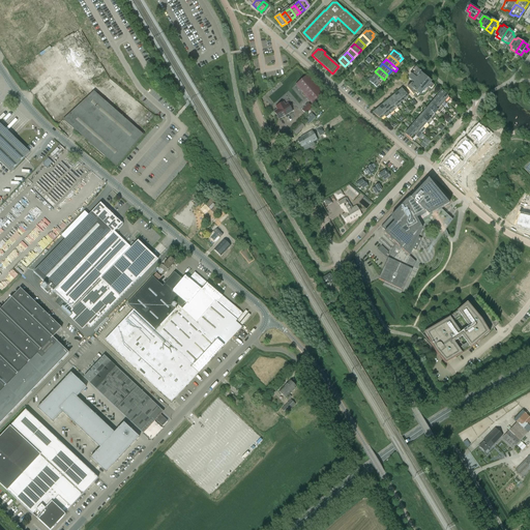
[(412,84),(407,88),(413,96),(415,94),(416,95),(416,94),(417,96),(418,94),(422,91),(422,92),(423,93),(425,91),(429,88),(430,89),(431,90),(432,88),(434,86),(432,84),(430,83),(424,78),(425,77),(415,67),(414,69),(413,70),(414,71),(414,72),(409,79),(413,83),(416,80),(414,78),(415,77),(419,80),(418,82),(414,86),(412,84)]
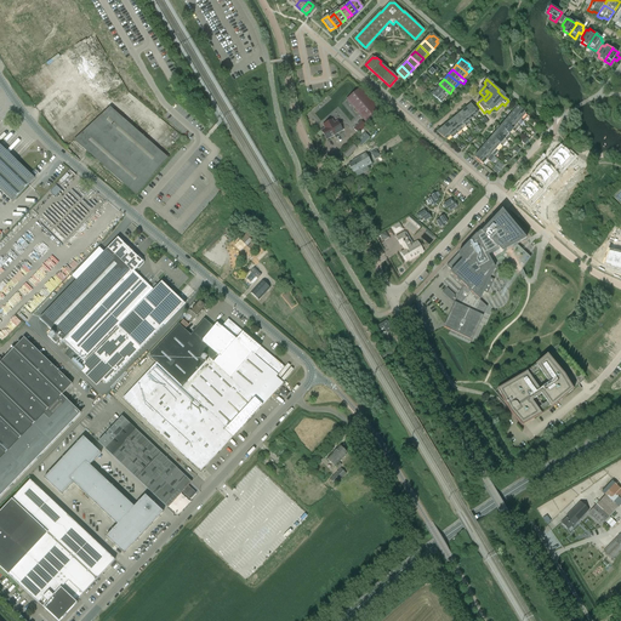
[(439,84),(436,89),(445,98),(450,93),(439,84)]
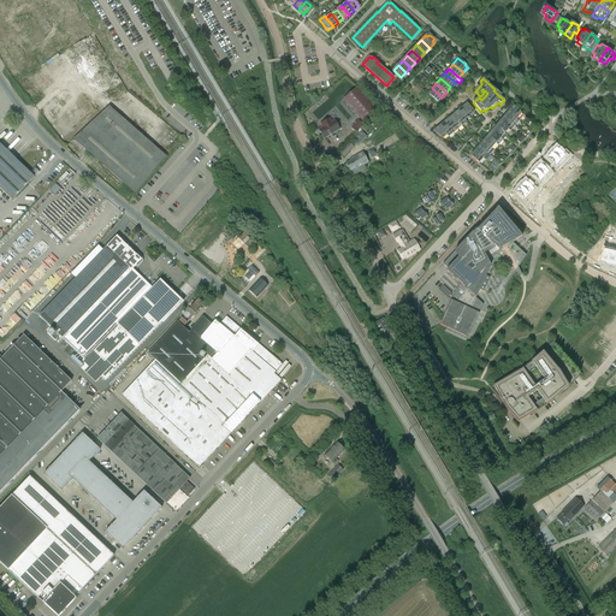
[(357,87),(344,99),(363,122),(377,110),(357,87)]
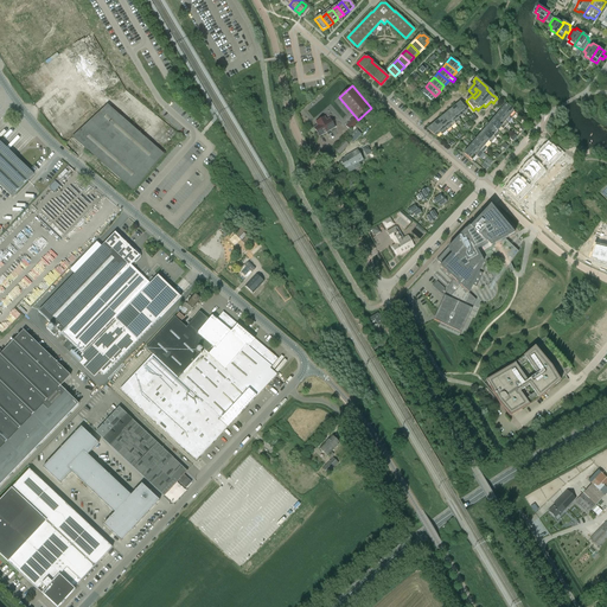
[(435,96),(426,87),(421,91),(432,101),(435,96)]
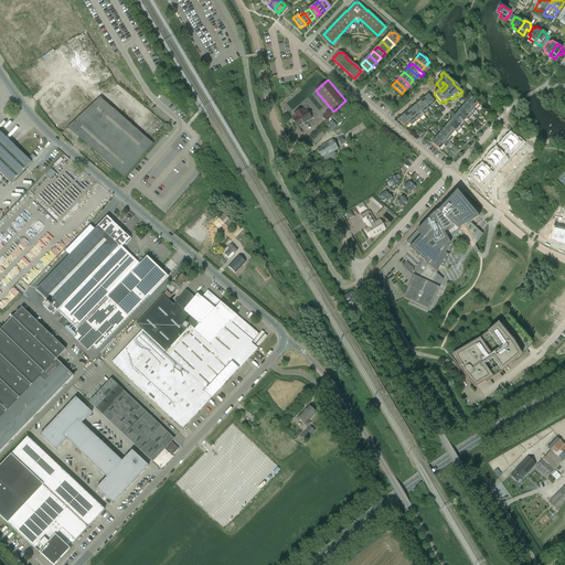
[(425,98),(424,99),(425,99),(430,107),(435,104),(428,95),(426,97),(425,98)]
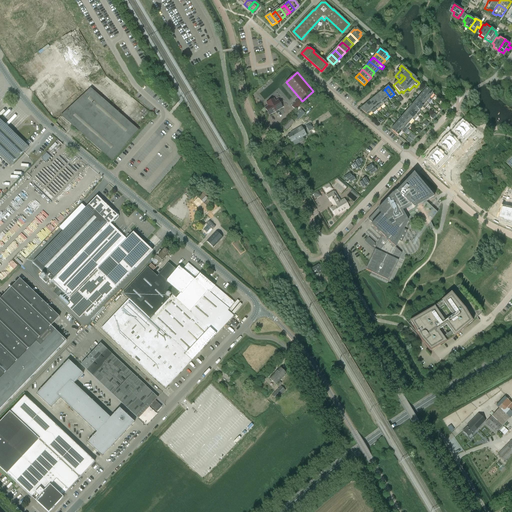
[(423,93),(432,100),(435,96),(432,93),(432,92),(430,90),(429,91),(425,87),(423,90),(424,91),(423,93)]
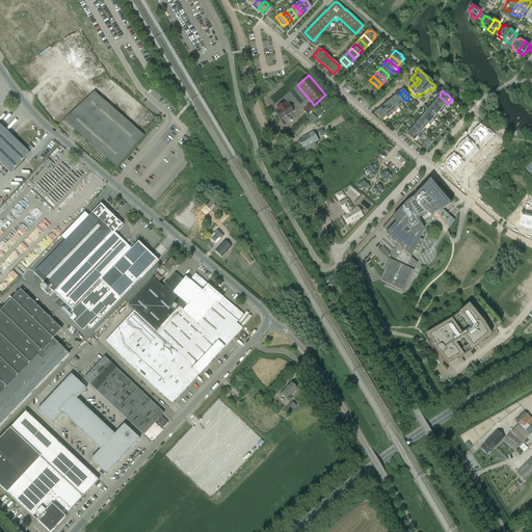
[(95,91),(63,121),(116,167),(144,135),(95,91)]
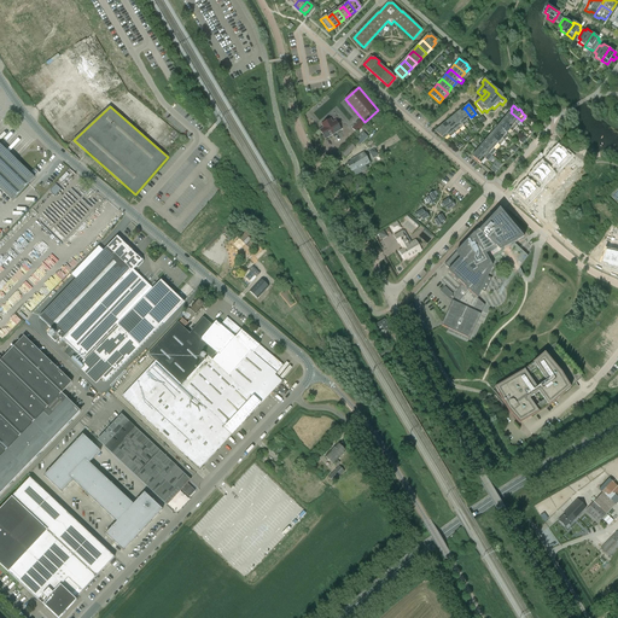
[(460,111),(459,112),(460,112),(466,121),(467,121),(471,117),(465,109),(464,109),(461,111),(460,111)]
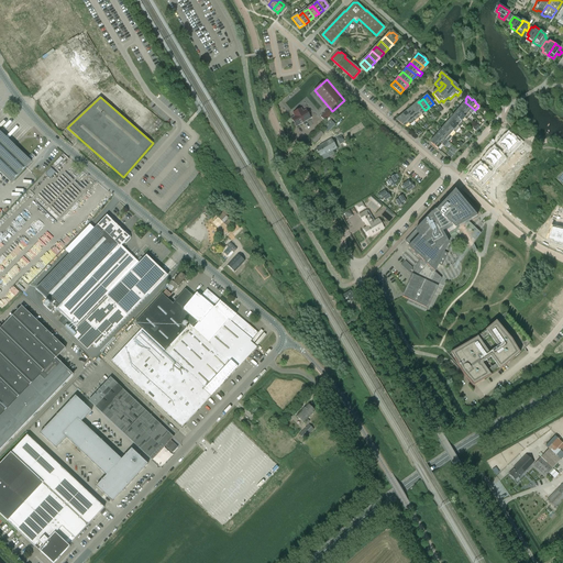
[(415,105),(415,106),(420,113),(422,116),(427,111),(426,110),(424,110),(419,102),(418,102),(416,105),(415,105)]
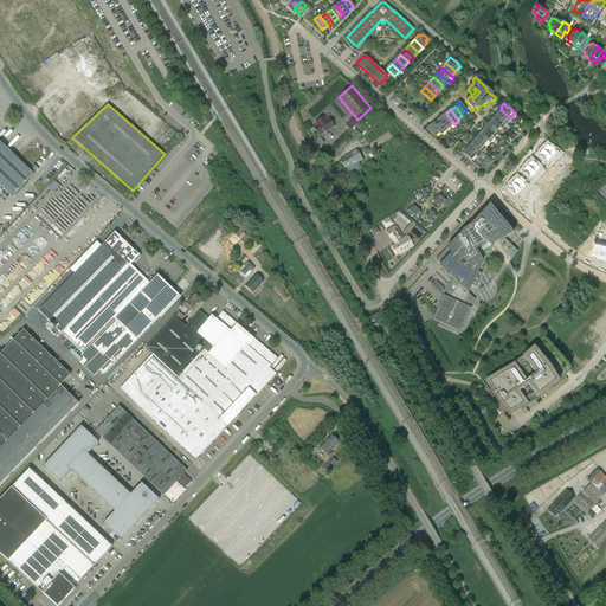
[(501,110),(497,115),(507,123),(511,118),(501,110)]
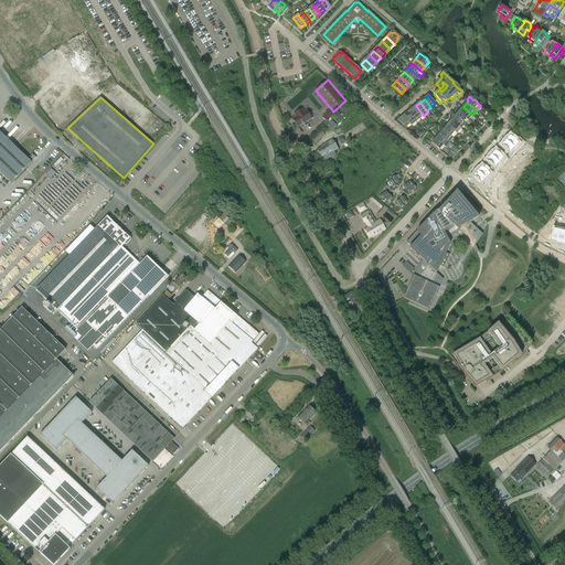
[(413,108),(412,109),(413,109),(413,110),(418,117),(419,119),(420,118),(424,116),(422,114),(416,106),(413,108)]
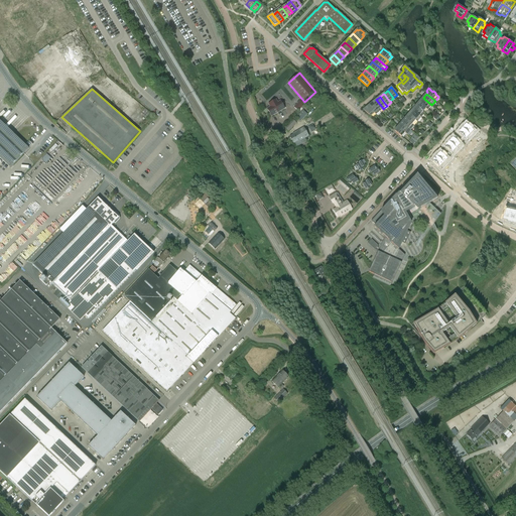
[(431,105),(423,98),(419,102),(428,109),(431,105)]
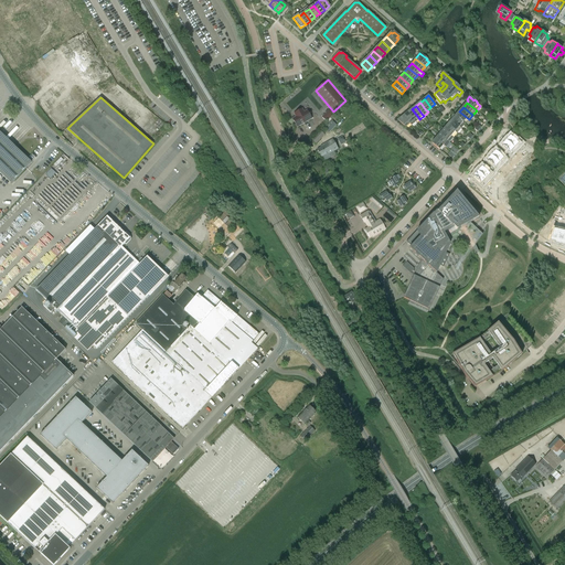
[(296,117),(292,119),(297,127),(301,124),(300,123),(302,121),(304,123),(302,124),(311,118),(309,114),(306,115),(302,109),(295,114),(296,117)]
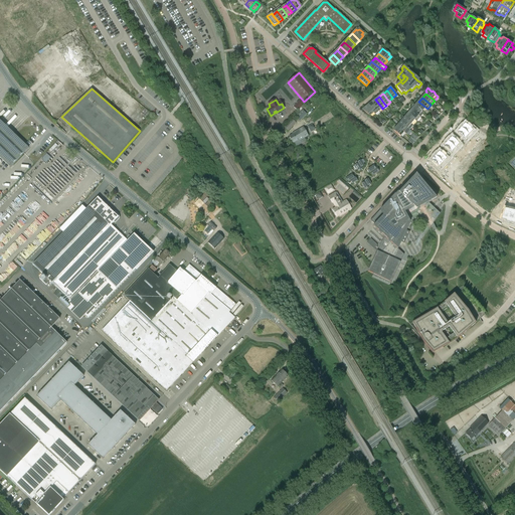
[(372,102),(371,103),(372,103),(379,112),(382,109),(381,107),(376,101),(376,100),(375,100),(373,102),(372,102)]
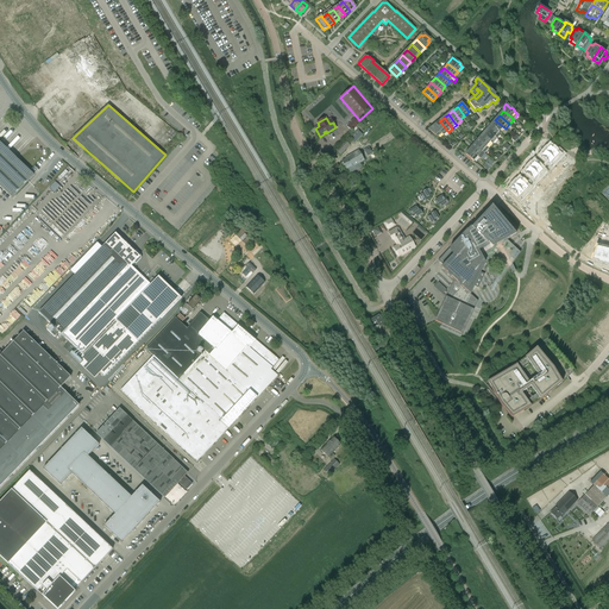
[(355,119),(347,126),(352,131),(359,124),(355,119)]
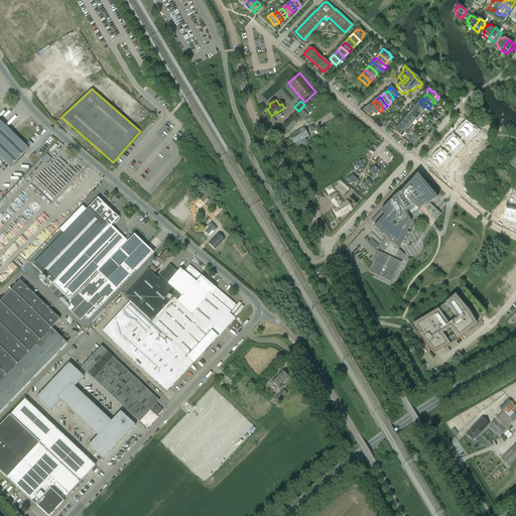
[(419,102),(416,106),(424,114),(428,109),(419,102)]
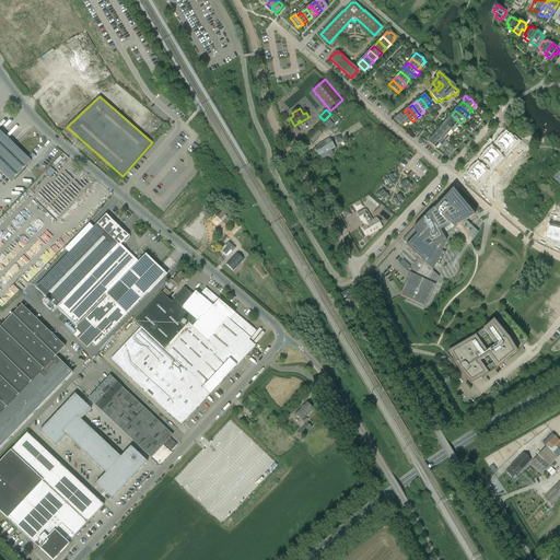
[(400,114),(400,115),(401,116),(408,125),(412,121),(405,112),(404,112),(401,114),(400,114)]
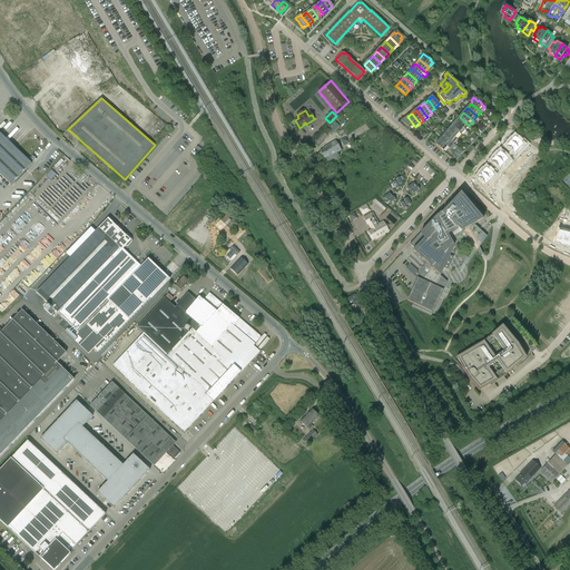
[(460,117),(458,115),(455,118),(457,120),(455,121),(465,130),(469,126),(460,117)]
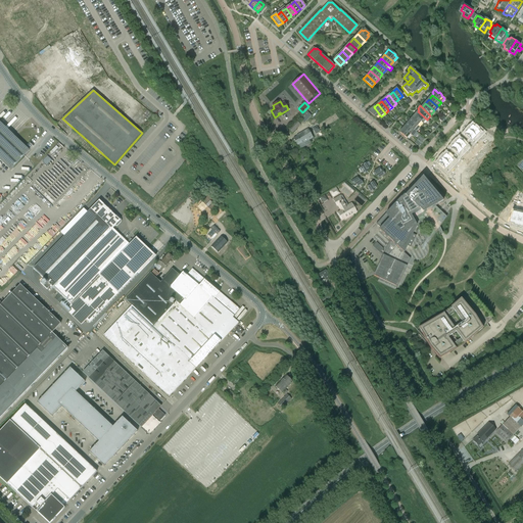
[(370,110),(369,111),(369,112),(370,112),(375,117),(376,119),(380,115),(381,116),(375,108),(374,107),(370,110)]
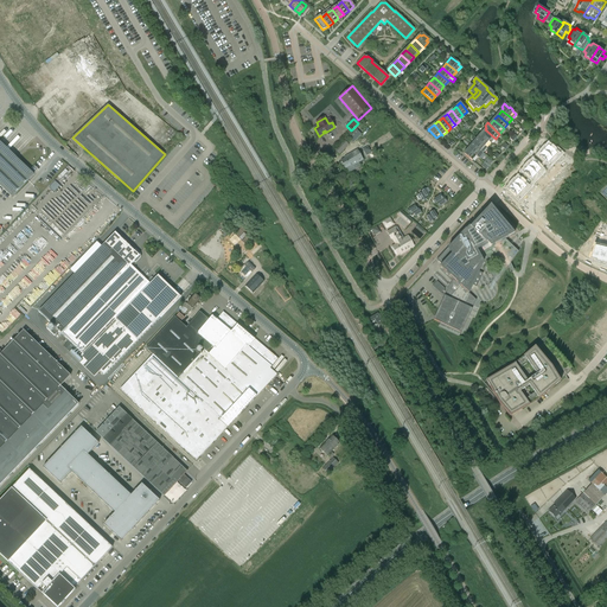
[(355,128),(347,138),(353,142),(360,134),(355,128)]
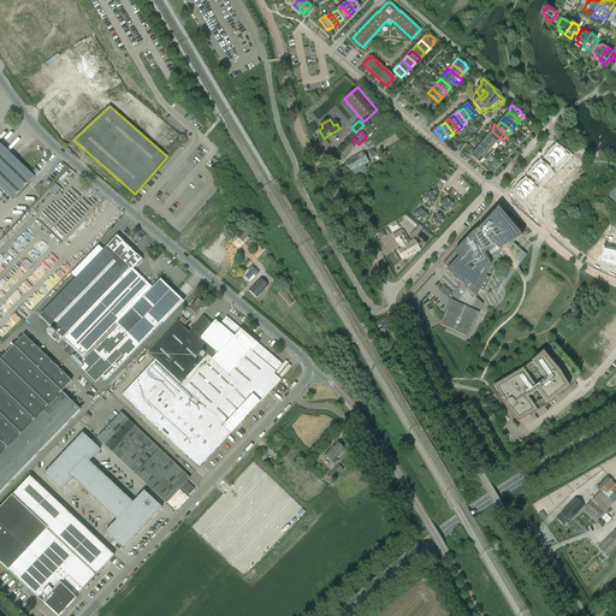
[(492,131),(489,136),(496,143),(498,146),(503,141),(492,131)]
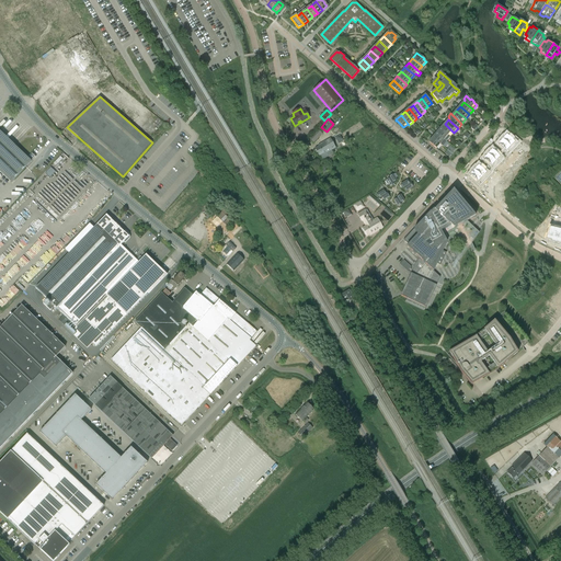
[(445,124),(441,128),(448,135),(451,130),(445,124)]
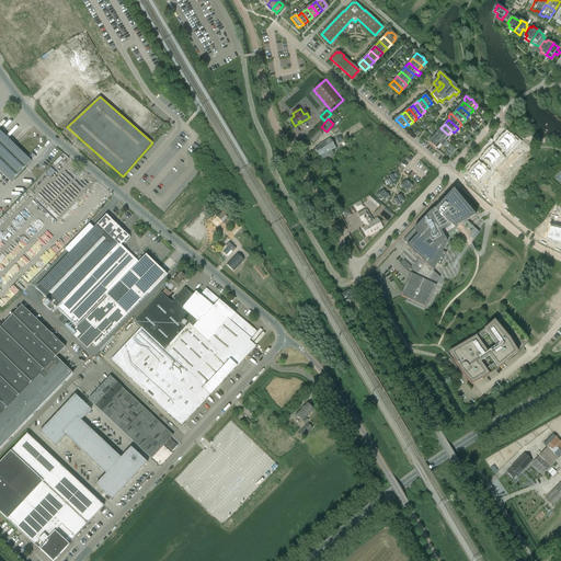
[(448,135),(441,128),(438,127),(436,129),(438,132),(436,134),(444,139),(446,141),(450,137),(448,135)]
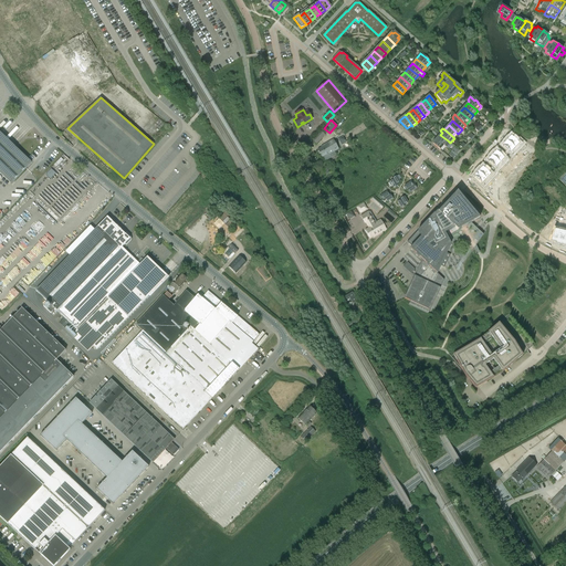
[(321,132),(313,140),(316,144),(325,135),(324,134),(326,133),(323,129),(321,132)]
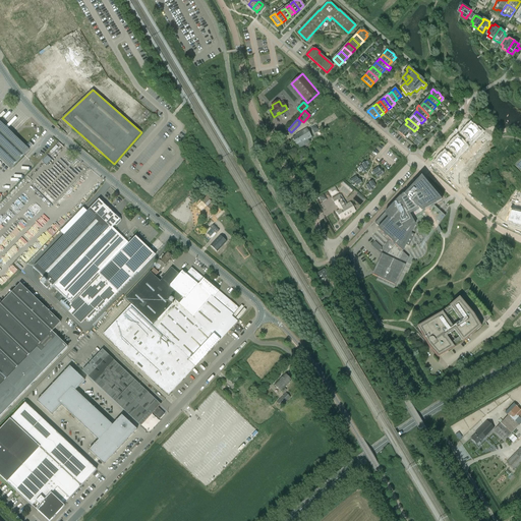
[(0,159),(10,169),(29,150),(0,121),(0,159)]
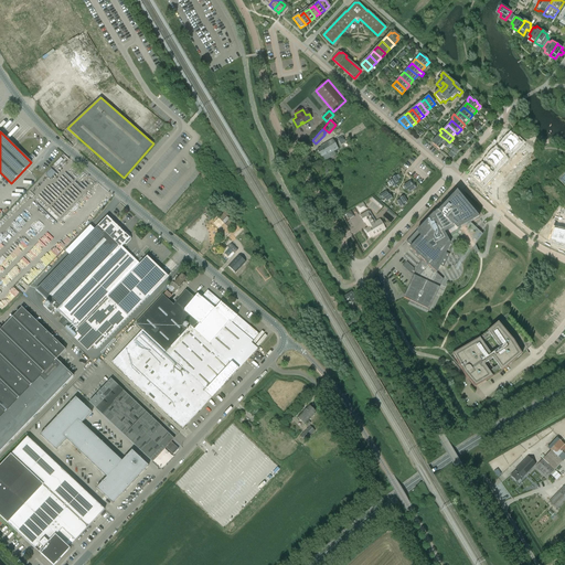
[(439,135),(436,139),(444,145),(444,146),(446,147),(450,142),(449,142),(447,140),(439,135)]
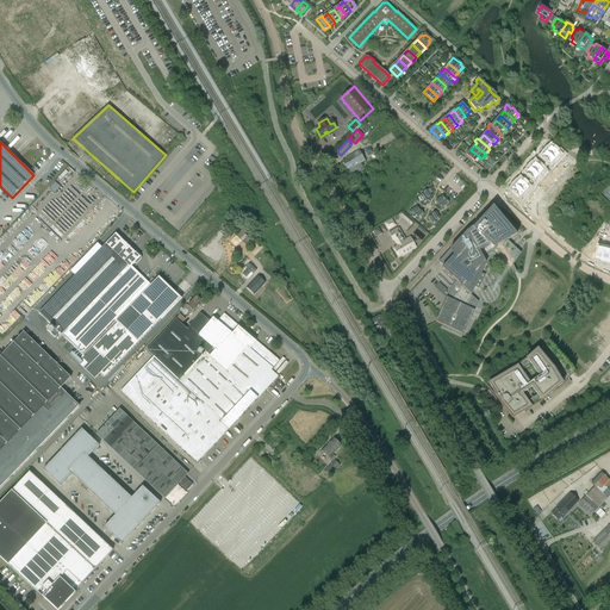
[(365,157),(373,154),(371,147),(361,150),(365,157)]
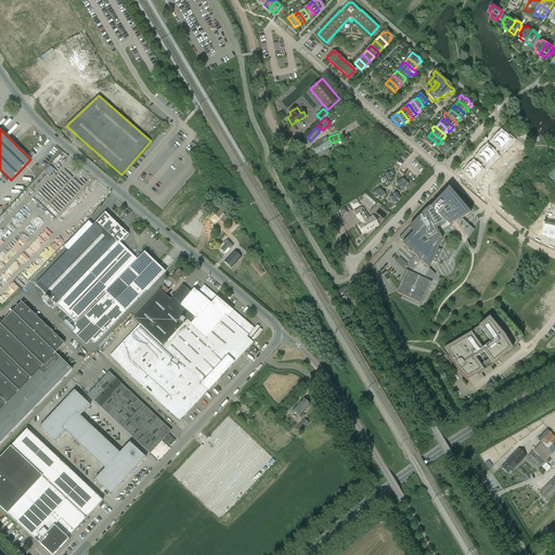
[(499,134),(497,137),(507,147),(513,141),(507,136),(506,137),(501,133),(500,134),(499,134)]
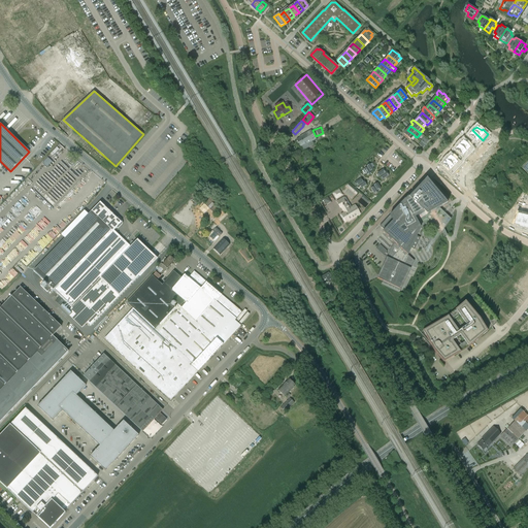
[(415,135),(407,130),(403,134),(410,140),(415,135)]
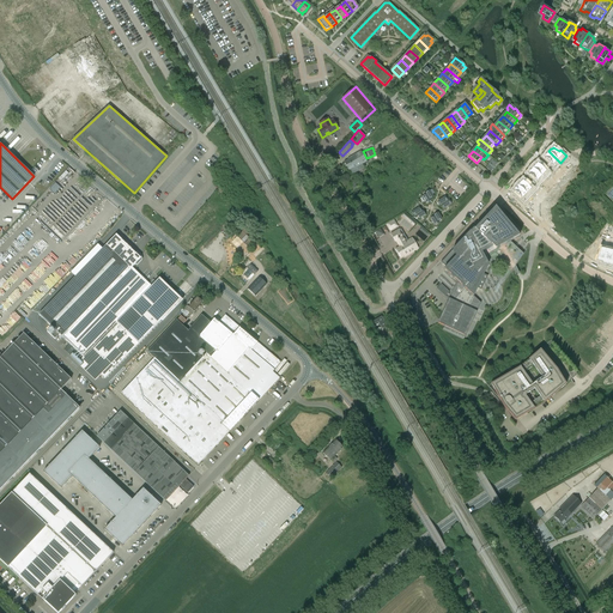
[(546,156),(544,157),(556,168),(560,163),(548,151),(545,155),(546,156)]
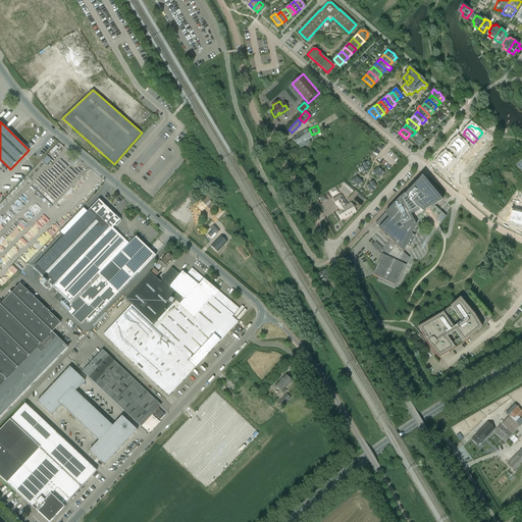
[(299,135),(293,139),(297,146),(298,145),(300,148),(305,145),(304,143),(312,138),(307,129),(299,134),(299,135)]
